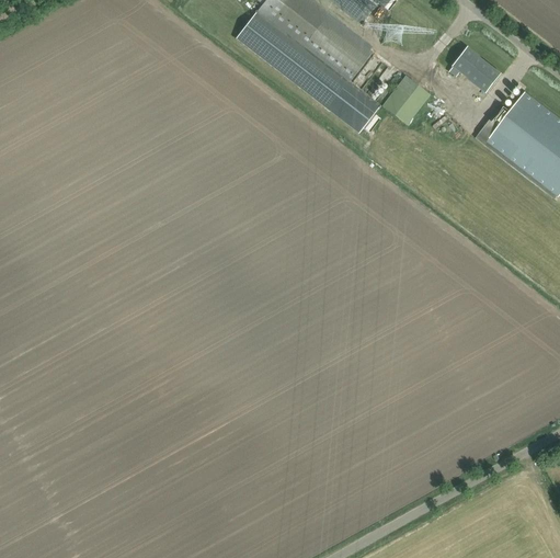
[(260,0),(262,2),(258,9),(347,80),(372,48),(369,47),(370,46),(311,0),(330,0),(360,23),(377,0),(387,9),(395,0),(260,0)]
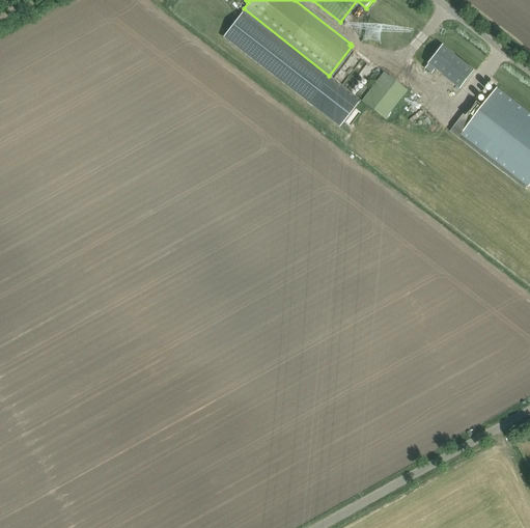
[(244,8),(222,35),(339,126),(360,100),(329,76),(244,8)]
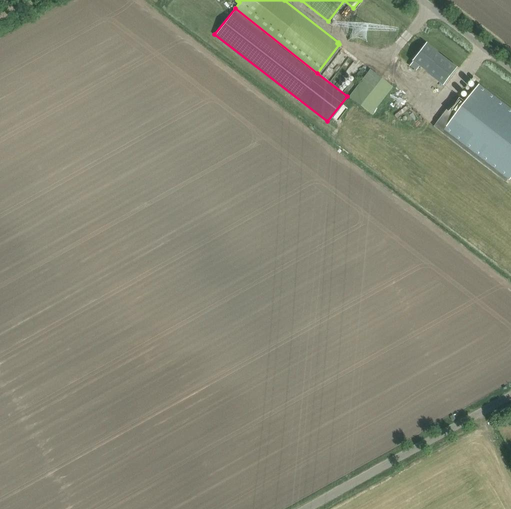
[(425,40),(411,58),(443,83),(457,65),(425,40)]
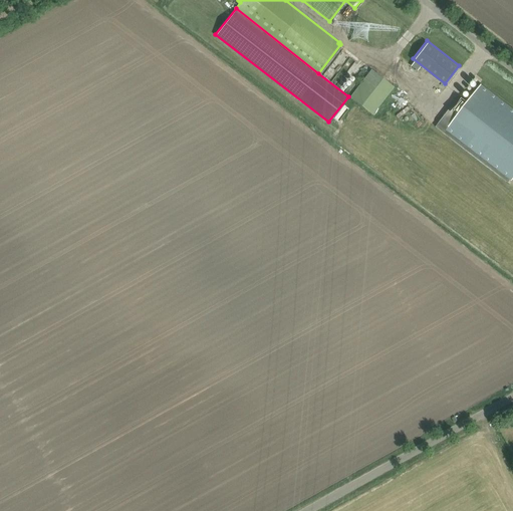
[(349,93),(372,111),(395,83),(371,66),(349,93)]
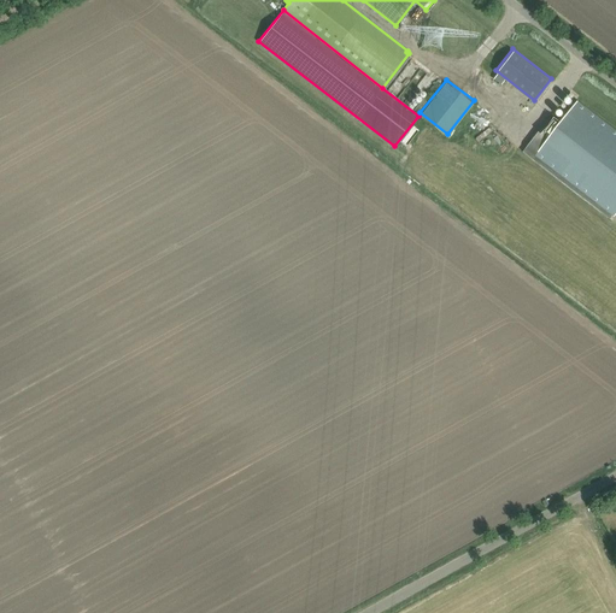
[(615,206),(615,128),(576,99),(561,119),(551,112),(522,149),(609,216),(615,206)]
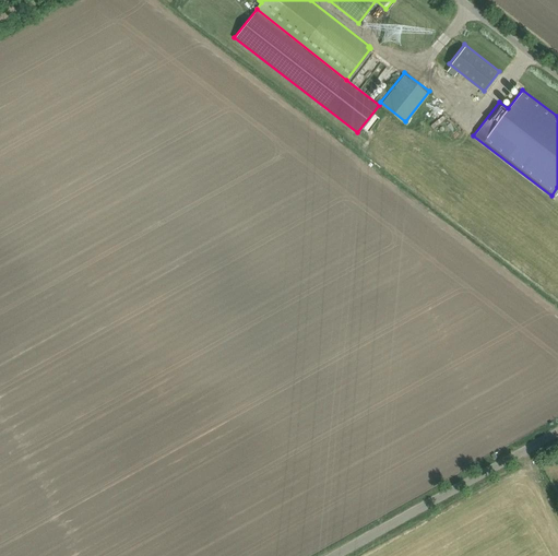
All buildings are outlined.
